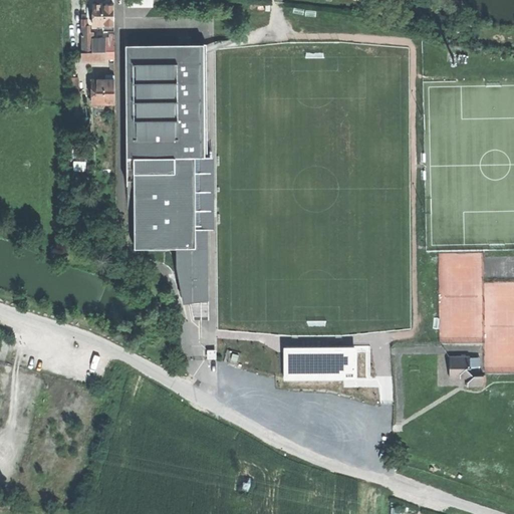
[(93,5),(93,25),(106,24),(114,24),(113,4),(104,5),(99,5),(93,5)]
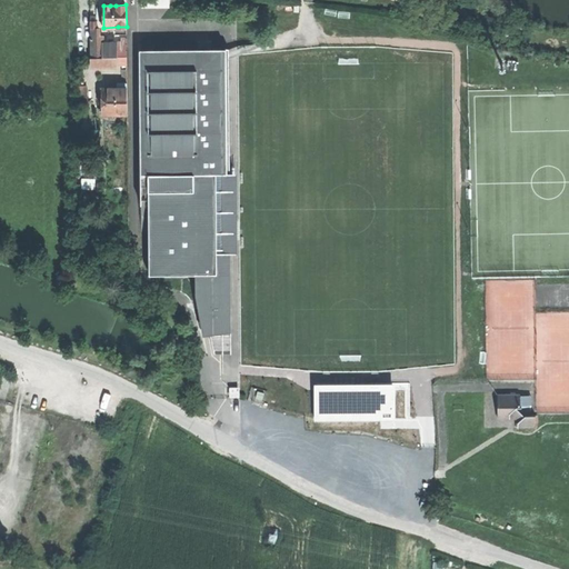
[(138,7),(138,32),(148,32),(148,7),(138,7)]
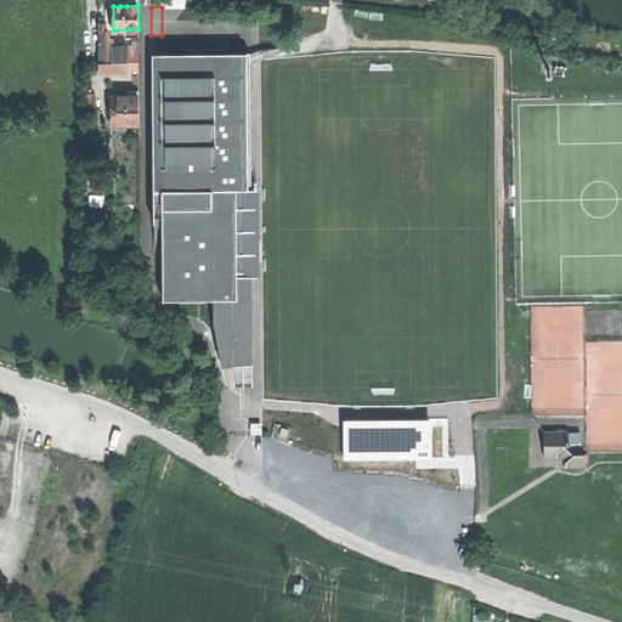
[(97,32),(99,63),(113,62),(113,47),(112,38),(108,39),(108,32),(97,32)]
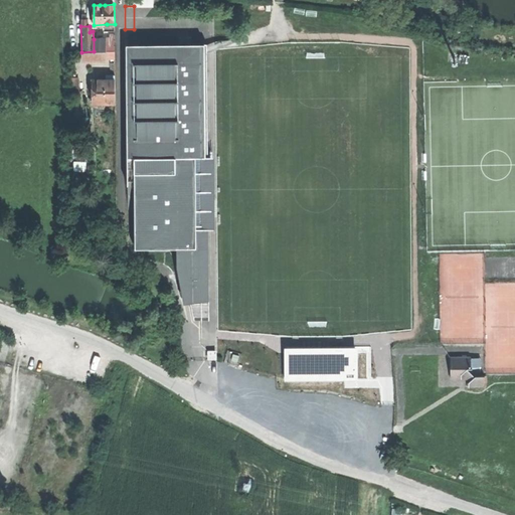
[(106,51),(115,51),(115,38),(109,38),(94,39),(94,51),(106,51)]
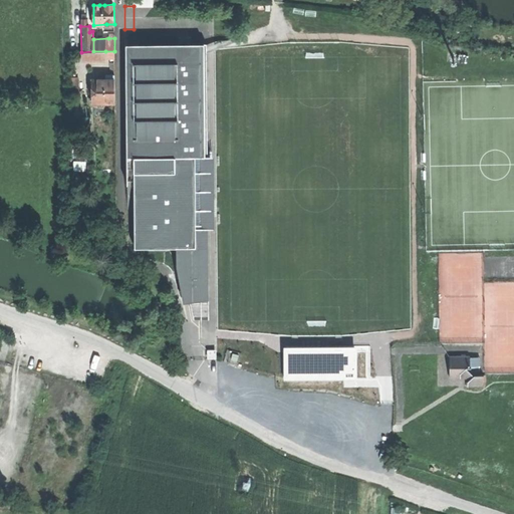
[(186,247),(208,247),(208,230),(207,151),(206,80),(201,80),(201,68),(205,68),(205,44),(124,45),(126,184),(135,184),(136,248),(164,247),(186,247)]
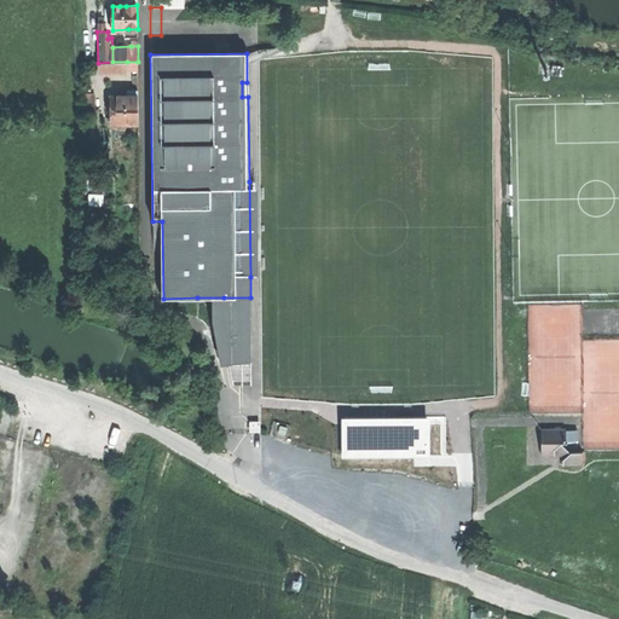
[(127,73),(127,62),(113,62),(98,63),(99,74),(113,74),(127,73)]
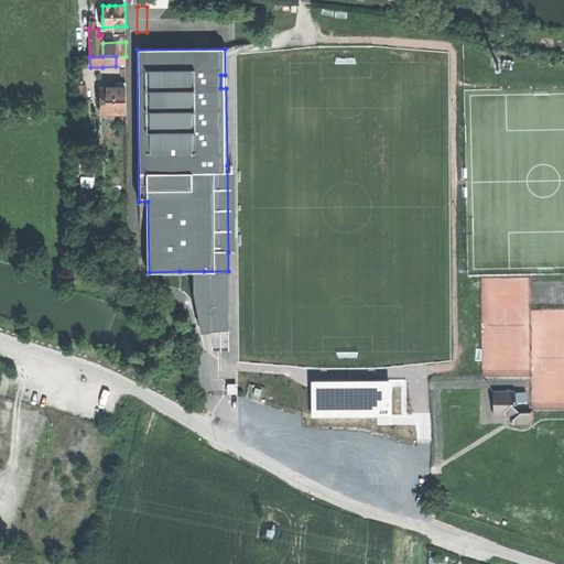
[(101,114),(127,114),(126,83),(117,83),(117,87),(109,87),(101,87),(101,114)]
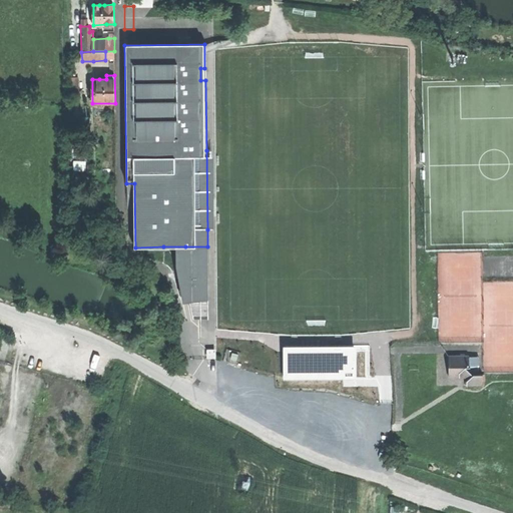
[(208,282),(207,246),(185,246),(185,286),(193,322),(209,321),(208,313),(203,313),(202,282),(208,282)]
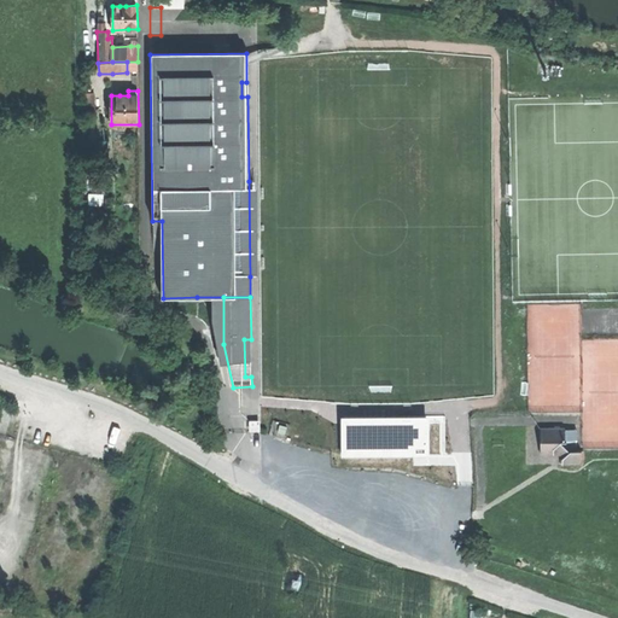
[(540,431),(540,454),(553,454),(553,448),(560,442),(566,442),(566,431),(540,431)]
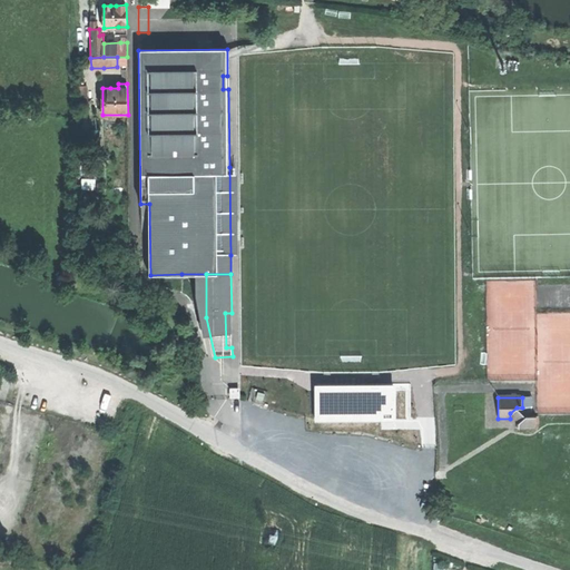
[(533,397),(522,397),(522,408),(533,408),(533,397)]
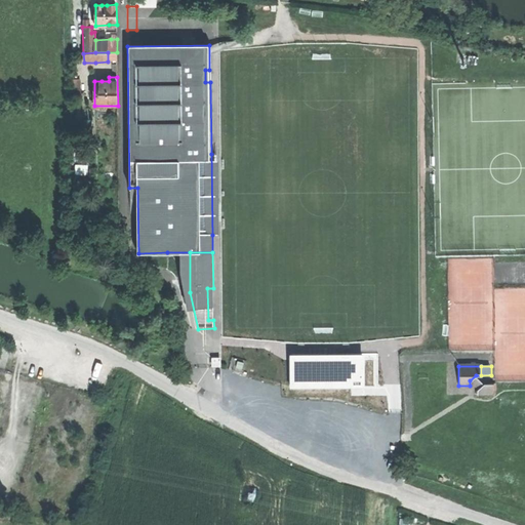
[(477,390),(477,395),(493,395),(493,384),(484,385),(477,390)]
